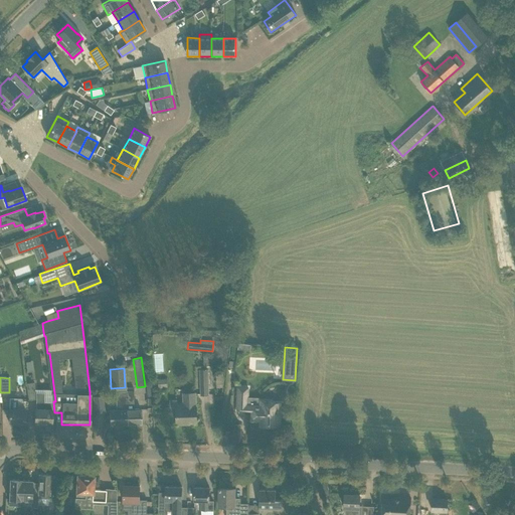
[(158,386),(167,386),(167,378),(158,378),(158,386)]
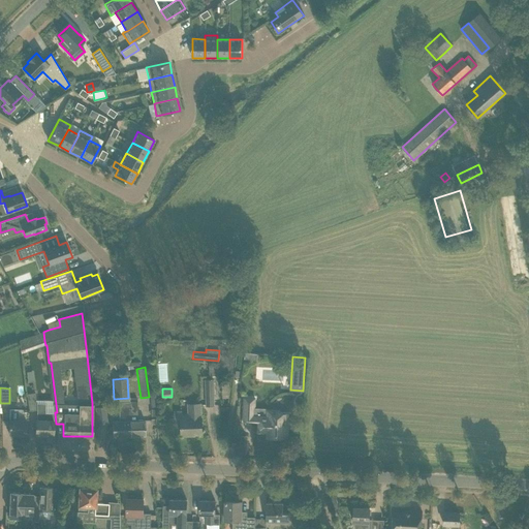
[(35,393),(27,394),(29,411),(36,410),(36,403),(35,393)]
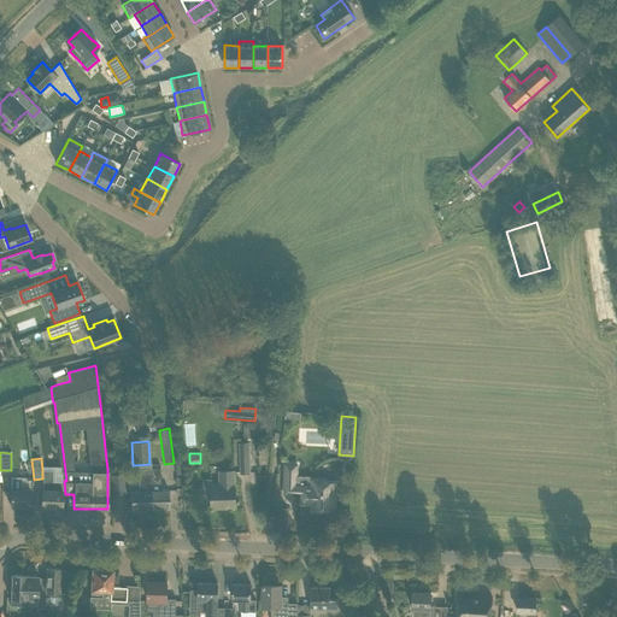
[(159,468),(150,469),(152,509),(169,507),(169,495),(168,489),(160,489),(159,468)]
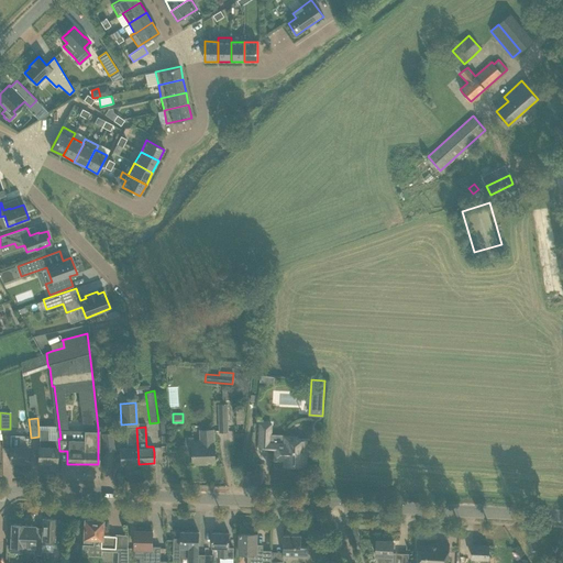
[(127,448),(119,448),(119,454),(120,465),(136,464),(139,464),(136,428),(135,428),(125,428),(127,448)]
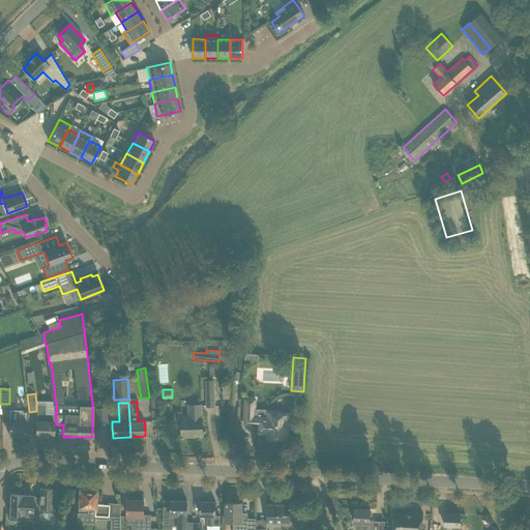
[(35,425),(35,436),(53,436),(53,425),(53,421),(53,414),(45,414),(45,404),(36,404),(36,411),(36,413),(36,420),(35,420),(35,425)]
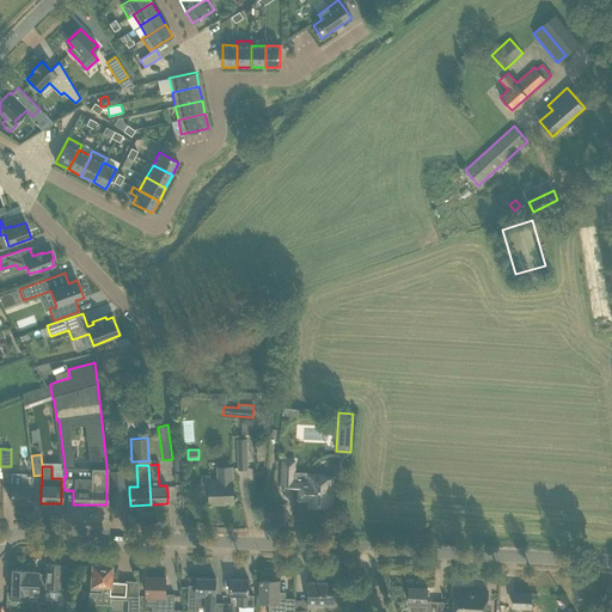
[(282,467),(282,487),(294,487),(294,473),(294,467),(282,467)]
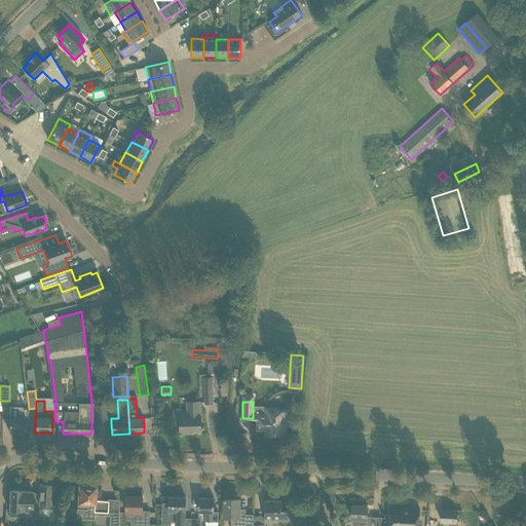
[(174,409),(174,415),(175,425),(180,425),(181,434),(190,433),(190,431),(200,431),(200,403),(186,403),(187,411),(181,412),(181,409),(174,409)]
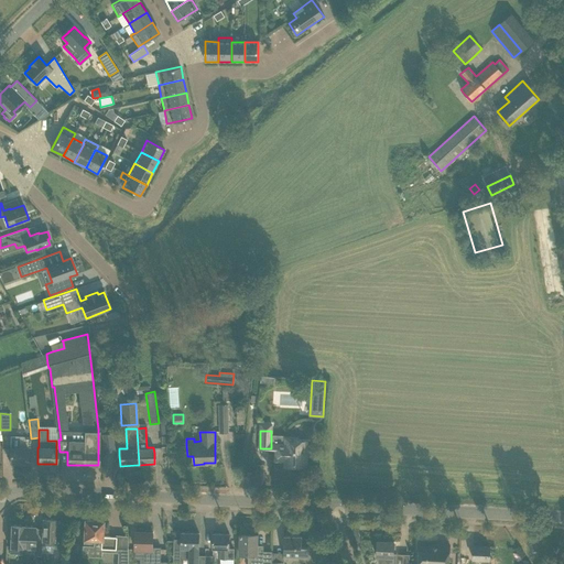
[(101,434),(104,452),(114,449),(111,433),(101,434)]
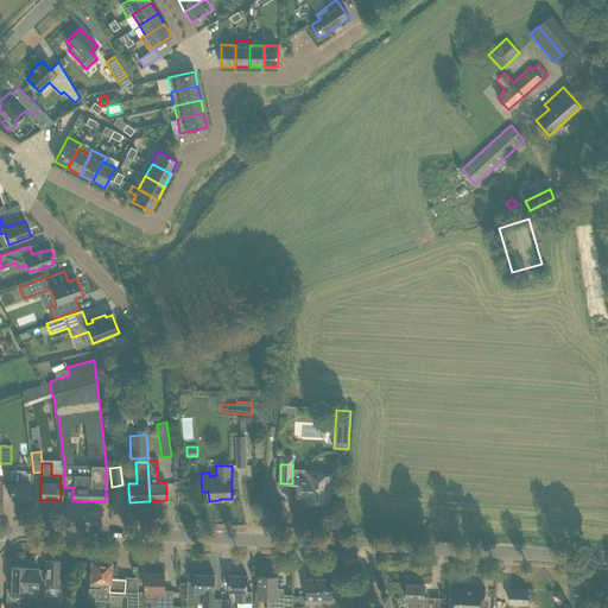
[(11,499),(30,499),(30,483),(29,483),(30,470),(19,470),(19,482),(11,482),(11,499)]
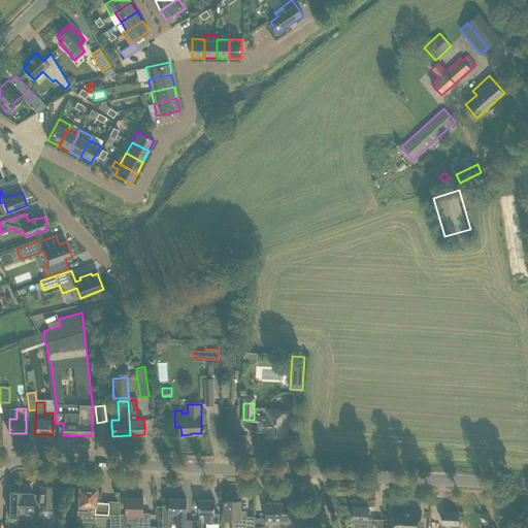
[(254,408),(254,420),(259,420),(258,431),(267,431),(267,436),(275,436),(275,438),(282,438),(283,437),(285,437),(285,434),(286,434),(287,424),(287,414),(281,413),(277,413),(277,409),(276,409),(266,408),(254,408)]
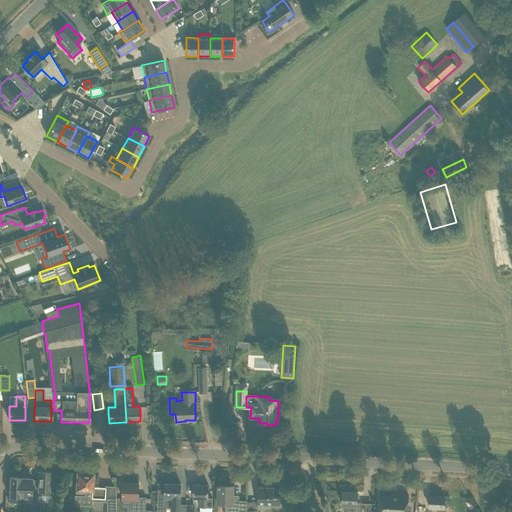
[(48,498),(55,498),(56,483),(49,483),(50,471),(38,470),(37,490),(38,490),(38,495),(49,496),(48,498)]
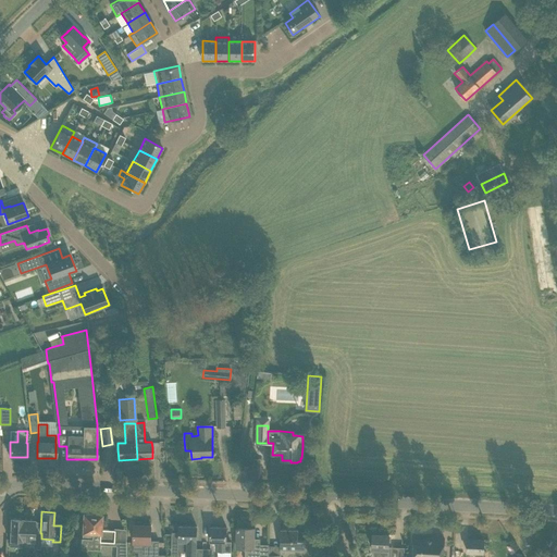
[(100,530),(101,515),(83,514),(82,540),(91,540),(93,533),(99,533),(99,541),(113,542),(114,530),(100,530)]
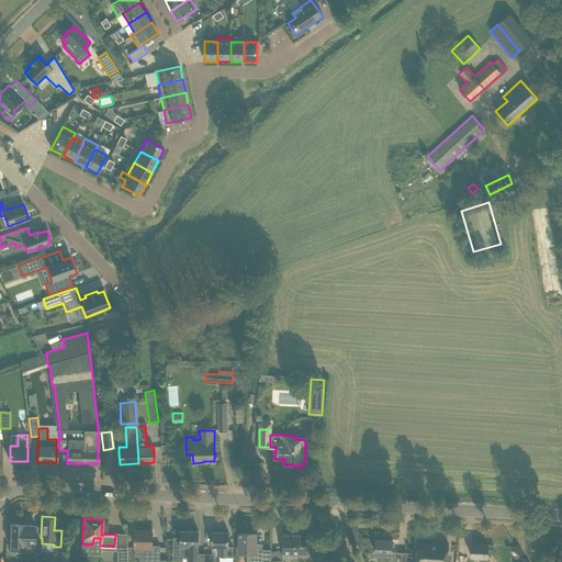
[(21,546),(22,524),(10,523),(9,544),(21,546)]
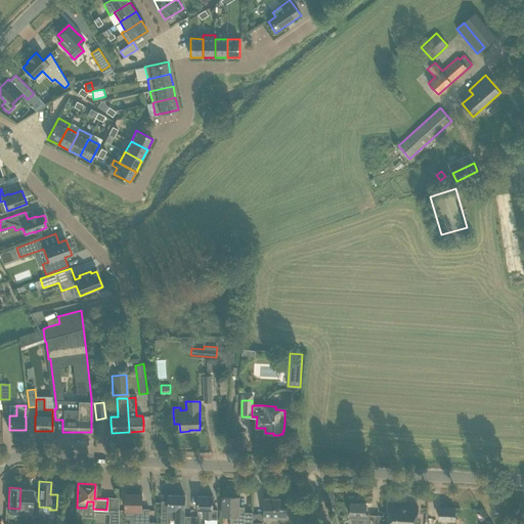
[(39,501),(38,501),(32,500),(33,489),(22,488),(20,488),(19,509),(31,509),(31,516),(38,516),(39,501)]
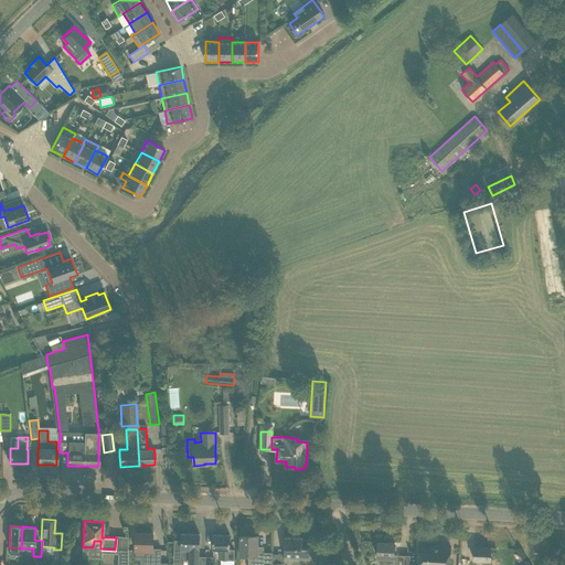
[(189,564),(194,564),(204,564),(205,556),(199,556),(200,534),(191,534),(190,532),(188,532),(187,534),(181,533),(181,542),(174,541),(173,560),(179,560),(181,556),(190,557),(189,564)]
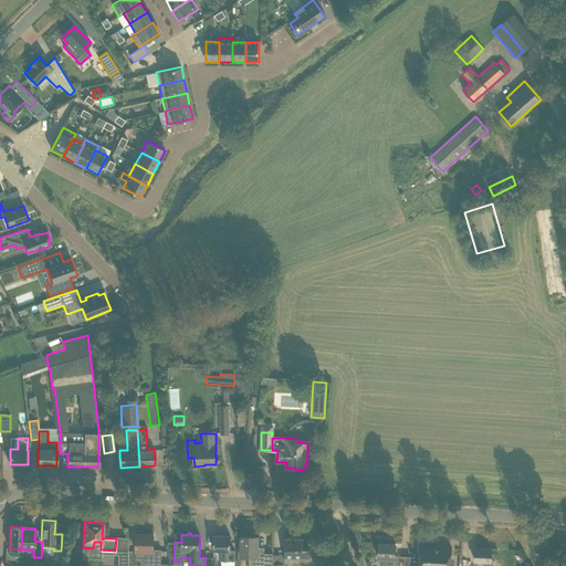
[(136,551),(135,557),(144,557),(144,564),(150,564),(150,565),(167,565),(168,564),(161,564),(161,561),(161,549),(154,549),(154,534),(136,534),(136,545),(136,551)]
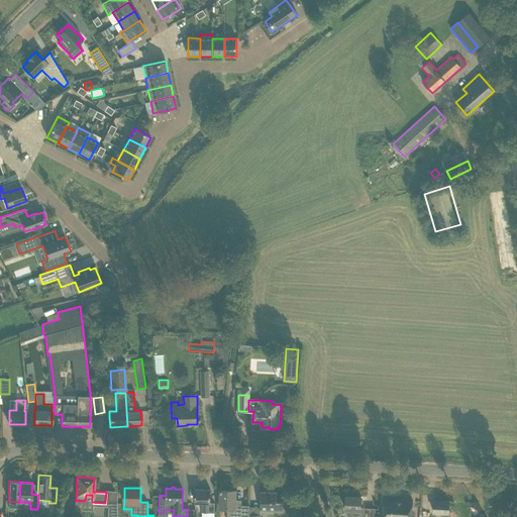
[(195,499),(195,502),(202,503),(202,512),(209,512),(214,513),(214,503),(210,503),(210,500),(210,490),(195,489),(195,499)]
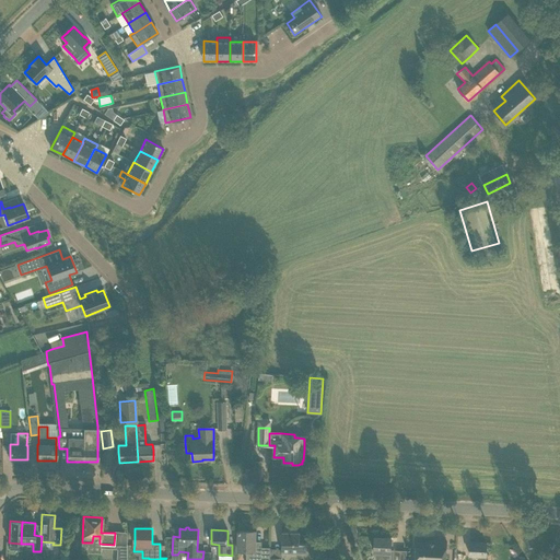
[(269,559),(269,558),(270,558),(270,548),(260,548),(255,547),(255,531),(238,531),(238,550),(246,550),(246,559),(269,559)]
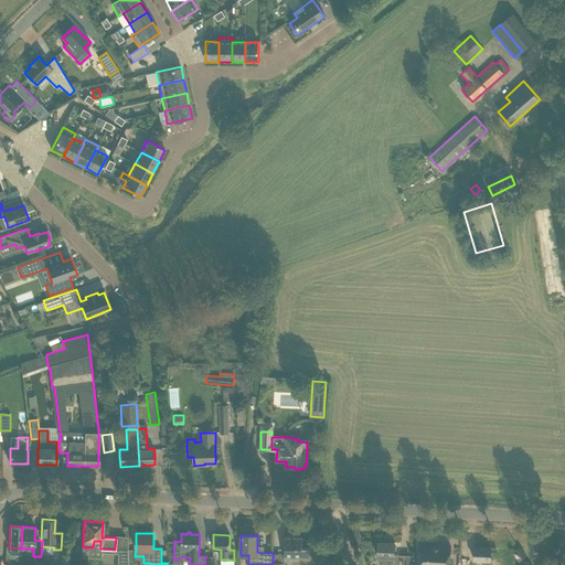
[(309,547),(302,547),(302,536),(285,536),(284,558),(308,558),(309,547)]
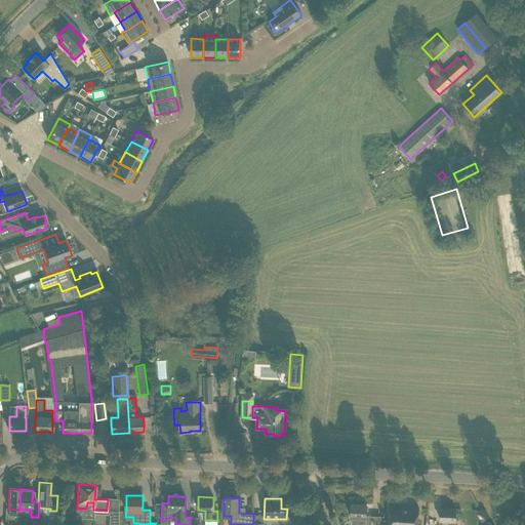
[(368,524),(369,516),(366,516),(366,505),(351,503),(351,518),(352,524),(368,524)]
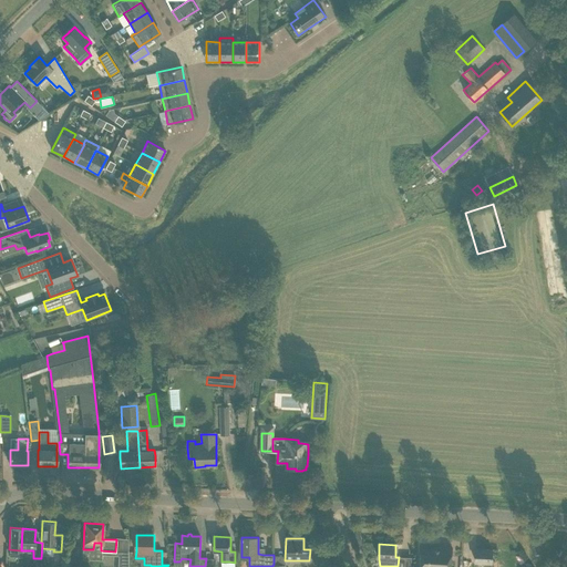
[(421,549),(420,566),(451,566),(452,547),(440,547),(440,550),(421,549)]
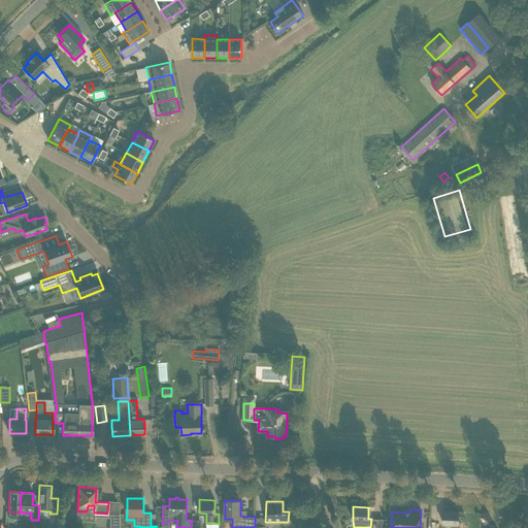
[(431,518),(430,527),(474,527),(475,520),(458,519),(459,512),(443,512),(442,519),(431,518)]
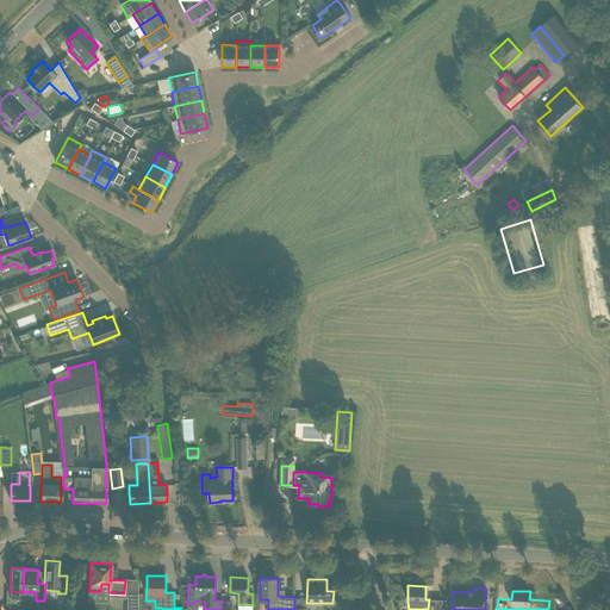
[(137,609),(138,592),(128,592),(125,609),(137,609)]
